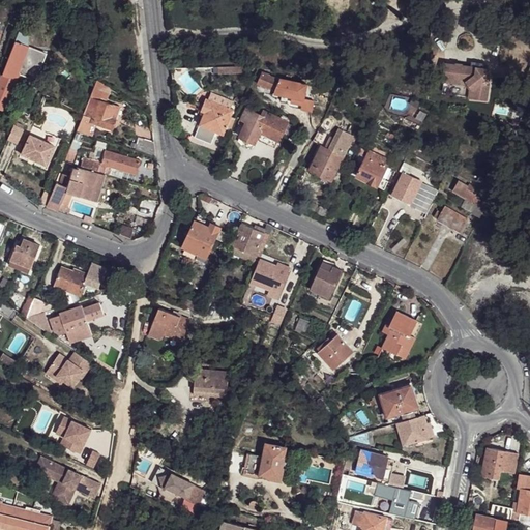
[(414,0),(419,9),(440,0),(414,0)]
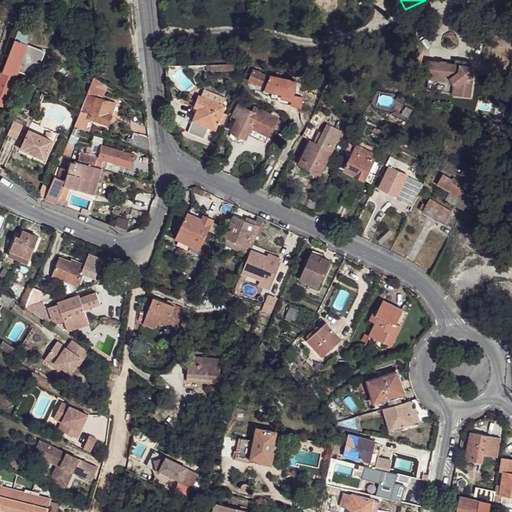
[(18,30),(0,76),(0,104),(4,106),(17,71),(34,77),(44,51),(27,45),(27,34),(18,30)]
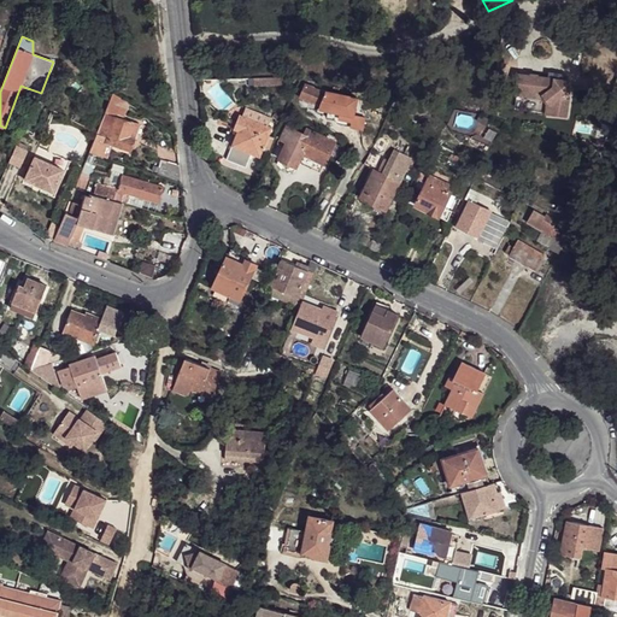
[(532,75),(518,74),(517,89),(552,94),(550,113),(565,116),(570,81),(560,80),(562,76),(553,76),(553,78),(538,76),(538,75),(532,74),(532,75)]
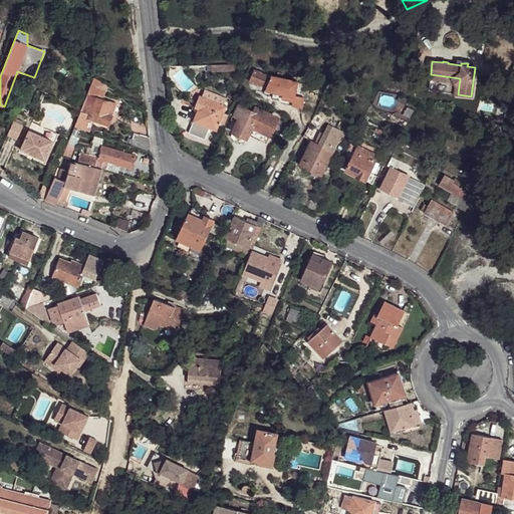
[(255,70),(253,75),(251,80),(267,87),(271,77),(255,70)]
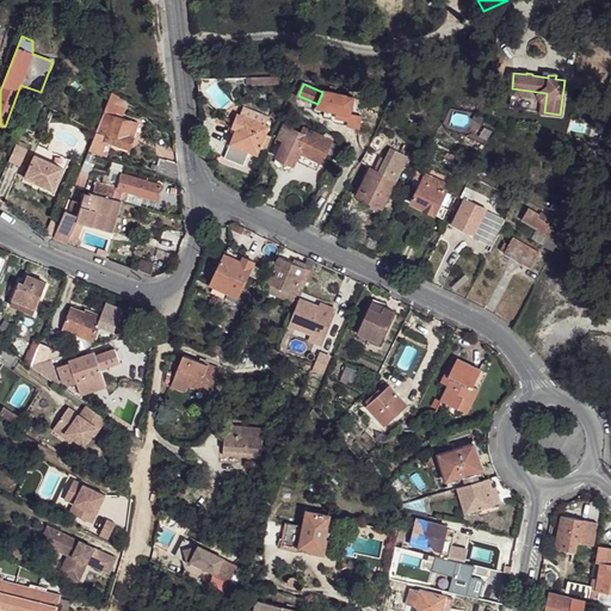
[(547,93),(512,88),(511,93),(542,97),(539,111),(544,112),(547,93)]
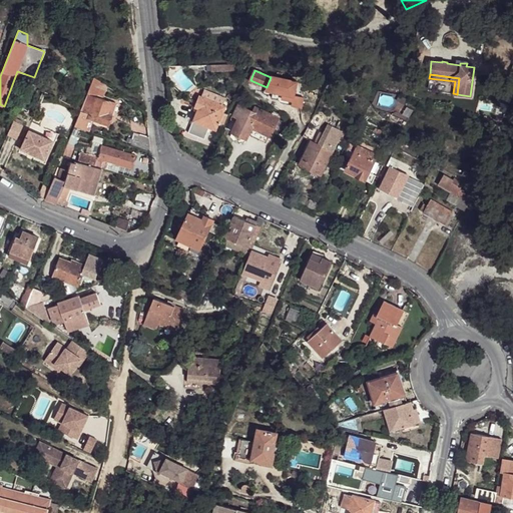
[(271,77),(267,87),(266,90),(283,93),(282,98),(293,100),(295,94),(297,81),(272,75),(271,77)]
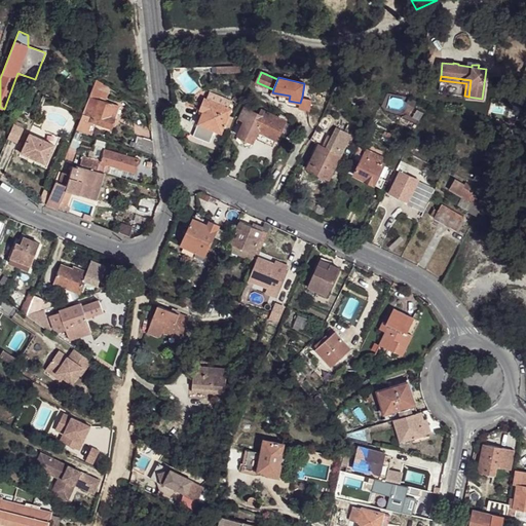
[(97,79),(82,113),(82,114),(76,129),(91,135),(96,123),(110,128),(117,105),(111,103),(110,105),(100,102),(102,98),(103,95),(106,96),(109,87),(97,79)]
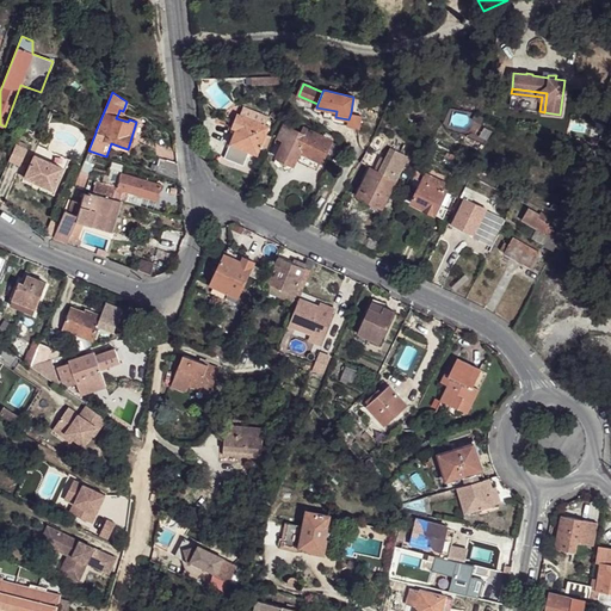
[(269,116),(244,106),(240,113),(265,124),(269,116)]
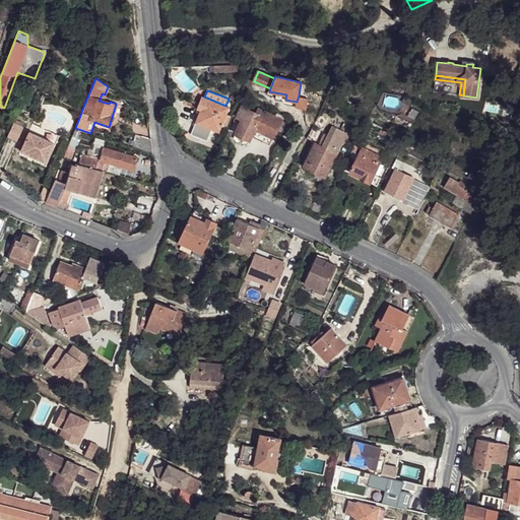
[(202,96),(197,109),(200,110),(195,123),(219,132),(222,125),(226,115),(230,108),(225,106),(204,96),(202,96)]
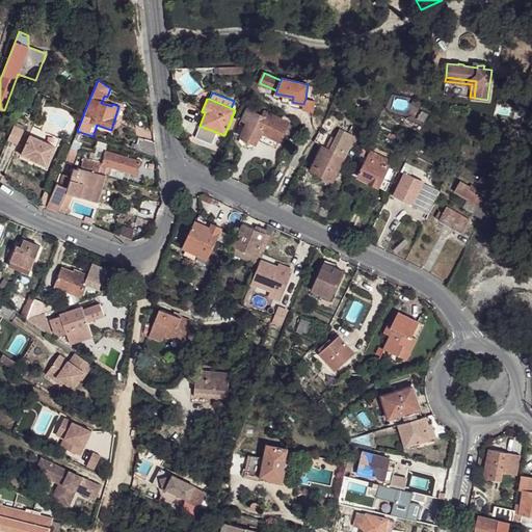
[(264,110),(262,115),(247,109),(242,120),(242,121),(247,123),(245,127),(241,137),(256,144),(258,139),(261,133),(280,141),(281,141),(289,123),(288,123),(290,118),(284,115),(282,120),(270,113),(264,110)]
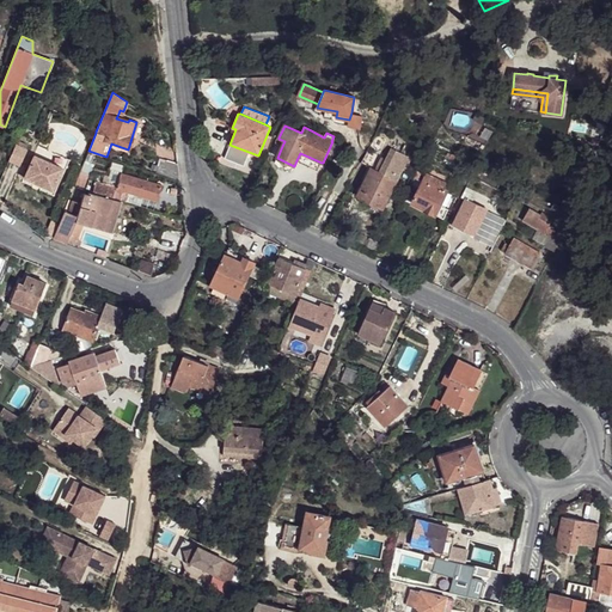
[(271,138),(267,135),(262,147),(267,148),(271,138)]
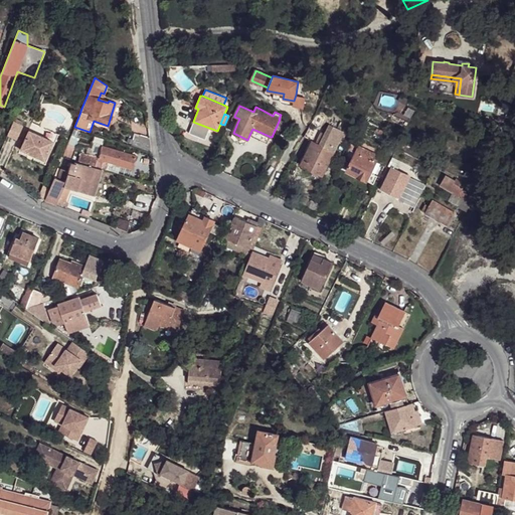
[(15,140),(23,124),(14,120),(6,135),(15,140)]
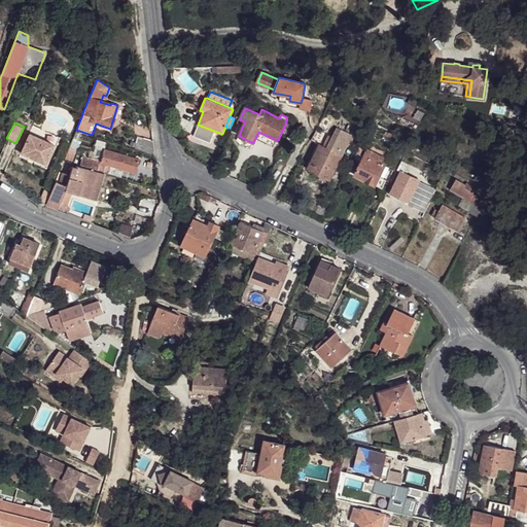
[(215,132),(198,125),(194,136),(210,143),(215,132)]
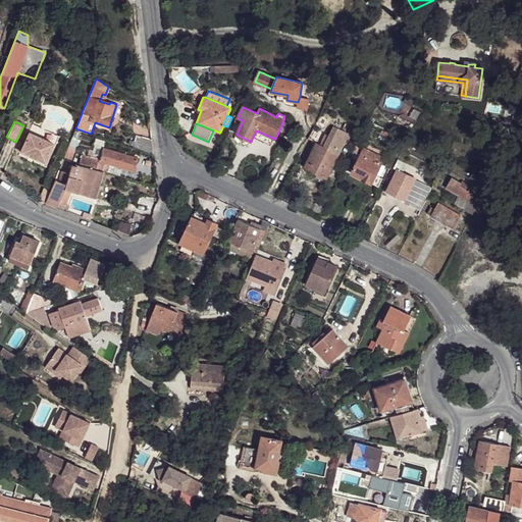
[(328,135),(323,146),(319,145),(317,143),(305,167),(326,178),(344,144),(346,145),(351,134),(333,125),(328,135)]
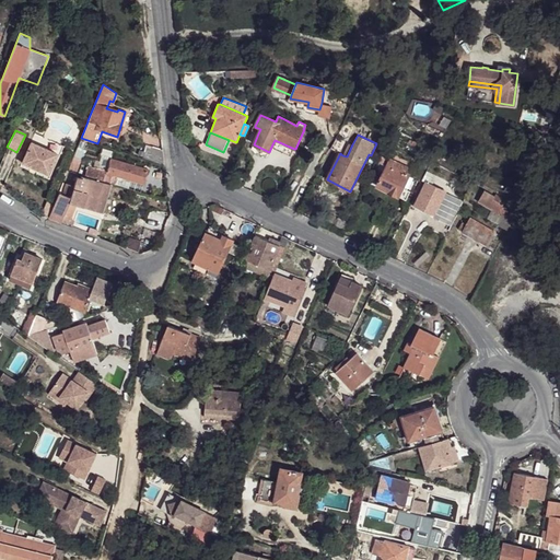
[(294,149),(275,140),(271,147),(291,156),(294,149)]
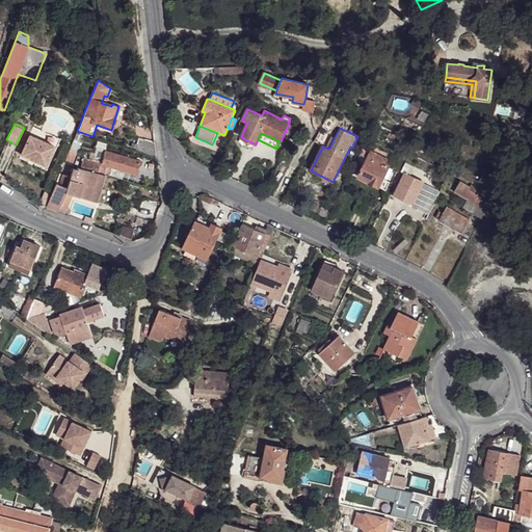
[(393,133),(391,137),(398,142),(400,138),(393,133)]
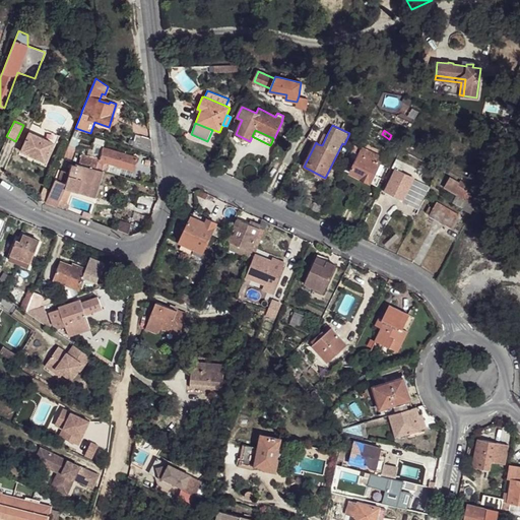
[(318,144),(322,145),(327,134),(324,132),(318,144)]
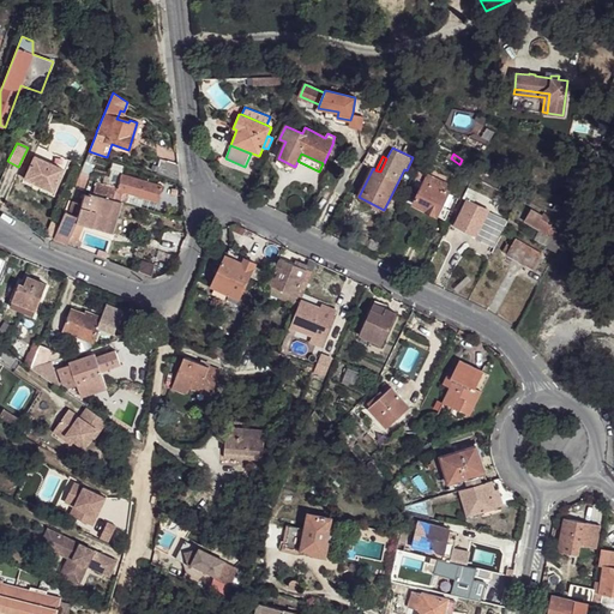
[(35,157),(25,179),(53,191),(64,169),(35,157)]
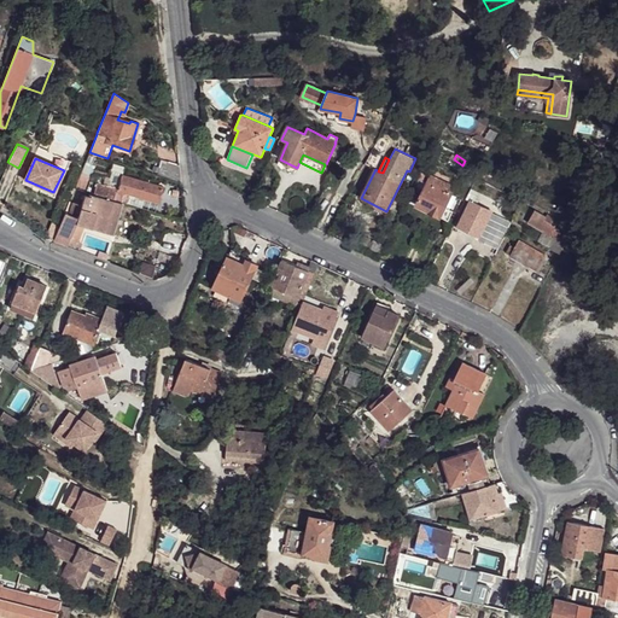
[(163,162),(158,175),(182,184),(180,165),(163,162)]
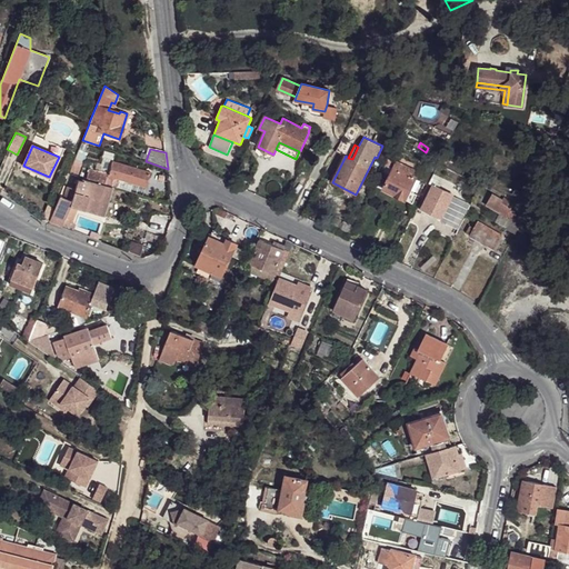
[(79,151),(69,173),(75,176),(79,165),(79,163),(83,152),(79,151)]
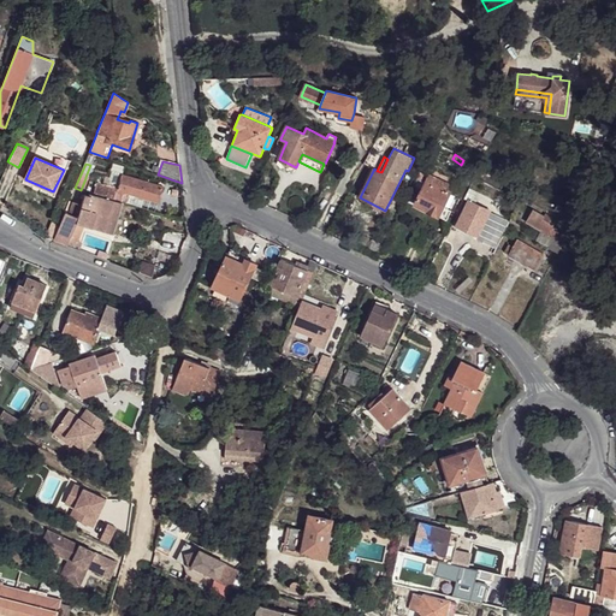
[(111,177),(105,176),(102,184),(118,189),(123,176),(112,172),(111,177)]
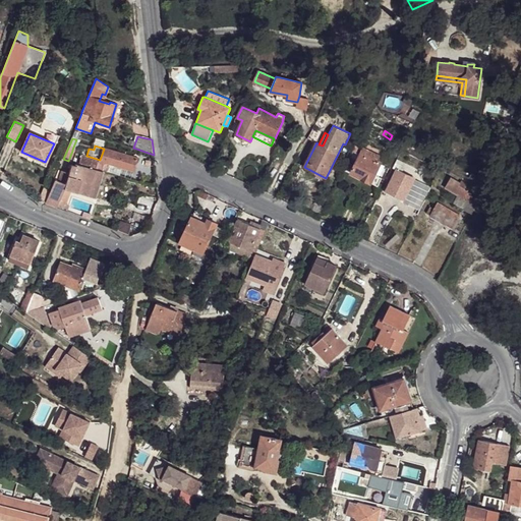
[(81,155),(79,163),(119,175),(121,167),(133,170),(137,158),(104,149),(100,160),(87,156),(81,155)]
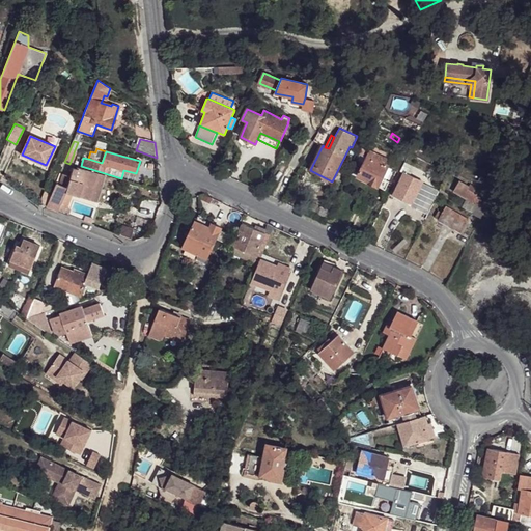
[(366,158),(357,176),(378,187),(384,176),(387,178),(392,169),(396,172),(399,166),(391,161),(369,151),(366,158)]
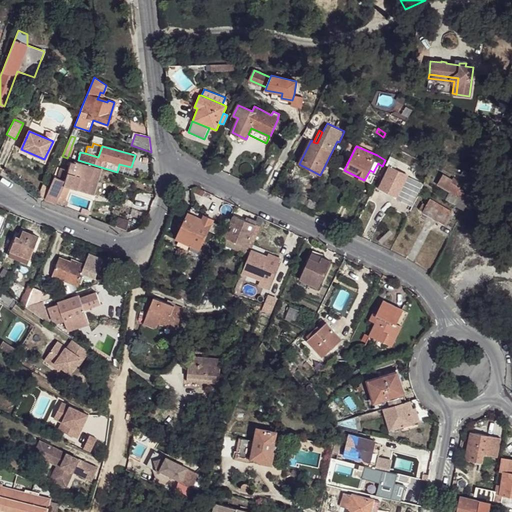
[(390,156),(386,166),(390,168),(390,167),(394,158),(390,156)]
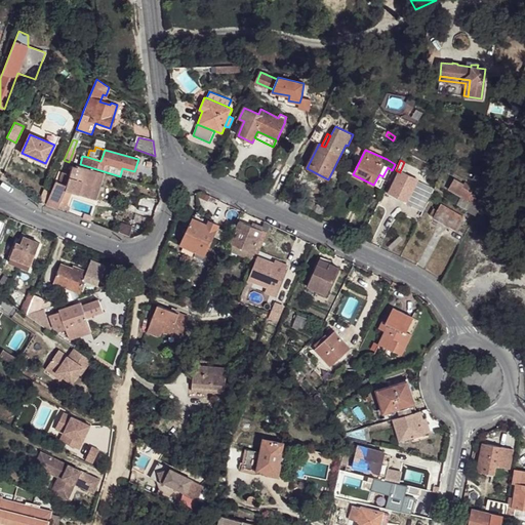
[(72,166),(70,174),(62,172),(58,183),(55,180),(47,201),(46,204),(56,209),(58,204),(65,190),(71,192),(95,200),(104,174),(76,165),(76,167),(72,166)]
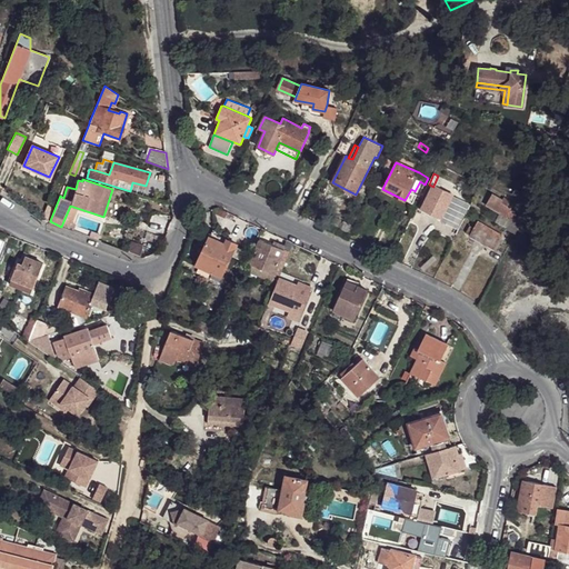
[(433,187),(422,208),(423,209),(422,211),(446,223),(453,206),(465,210),(469,199),(455,192),(452,195),(433,186),(433,187)]
